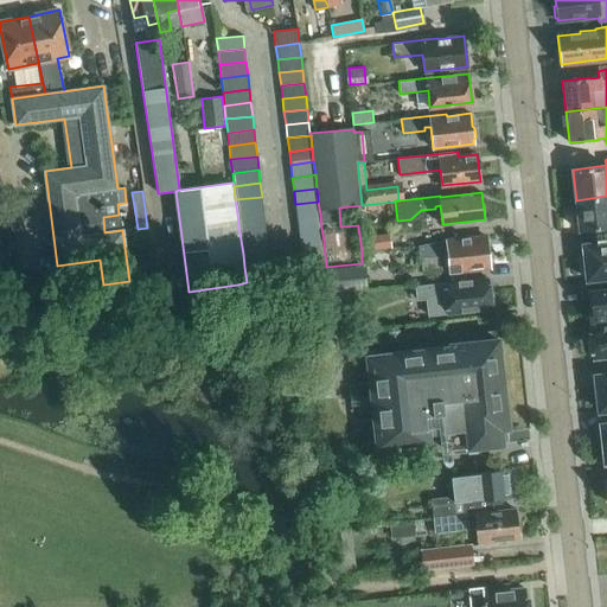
[(606,196),(576,200),(579,230),(606,227),(606,196)]
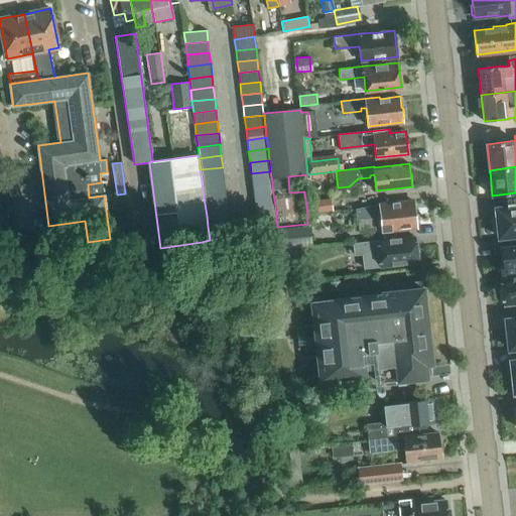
[(224,178),(223,167),(200,169),(202,181),(224,178)]
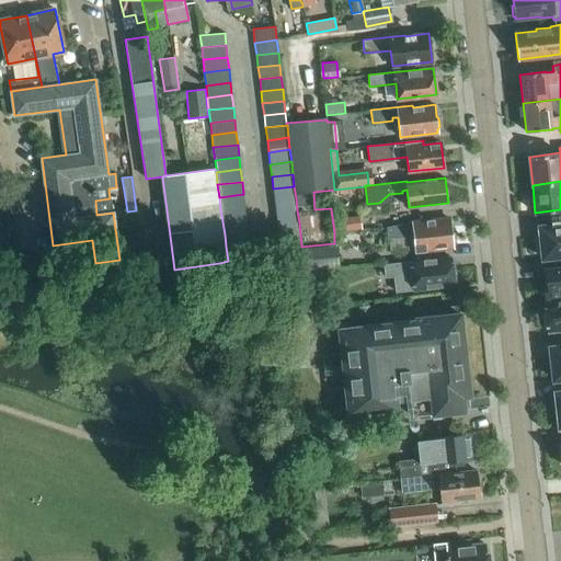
[(296,198),(294,186),(273,189),(274,201),(296,198)]
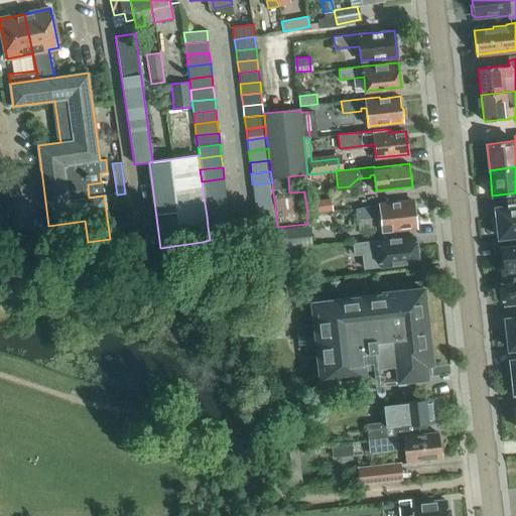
[(225,189),(224,178),(202,181),(203,192),(225,189)]
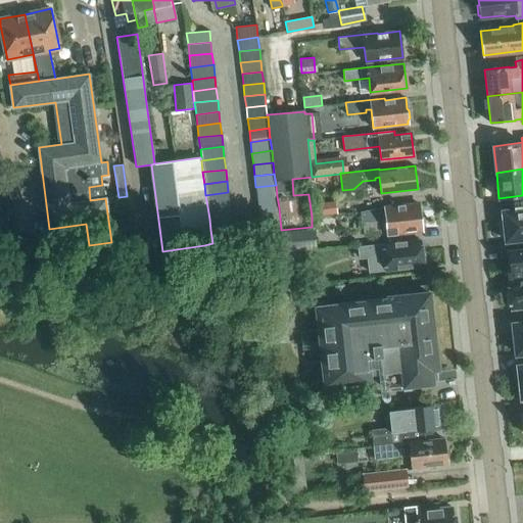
[(277,196),(276,185),(255,187),(257,198),(277,196)]
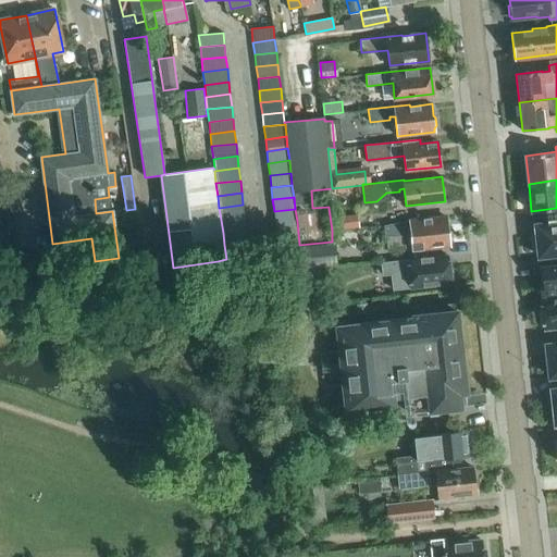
[(245,218),(243,205),(219,208),(221,220),(245,218)]
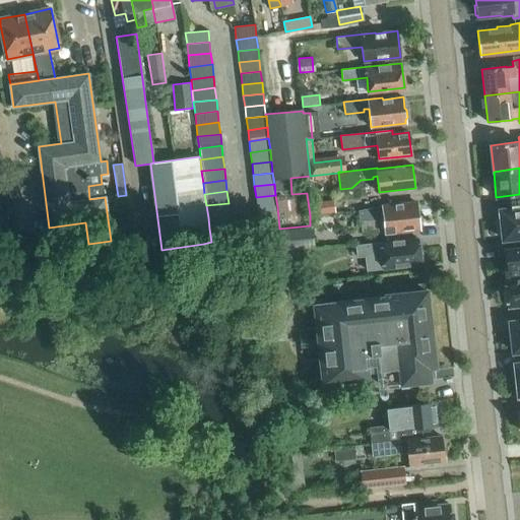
[(323,193),(307,194),(310,215),(335,212),(334,199),(324,200),(323,193)]
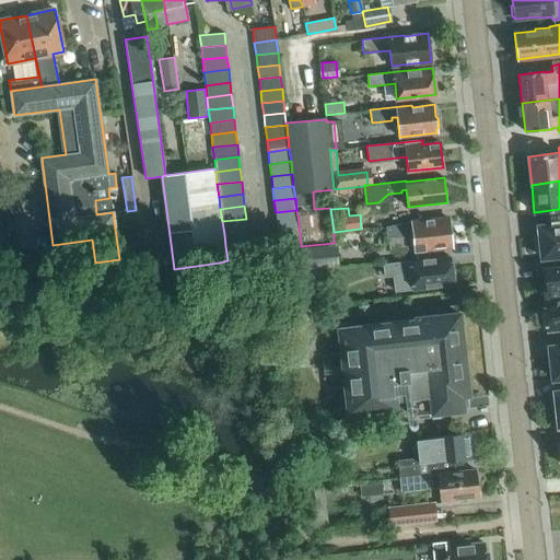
[(299,222),(296,210),(276,212),(277,224),(299,222)]
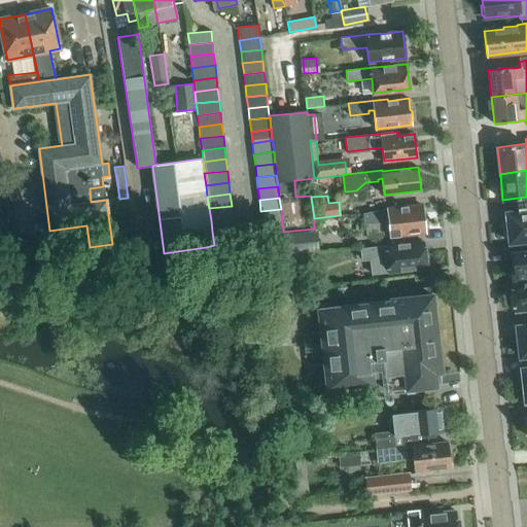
[(390,236),(425,232),(422,205),(388,209),(363,213),(364,224),(389,221),(390,236)]
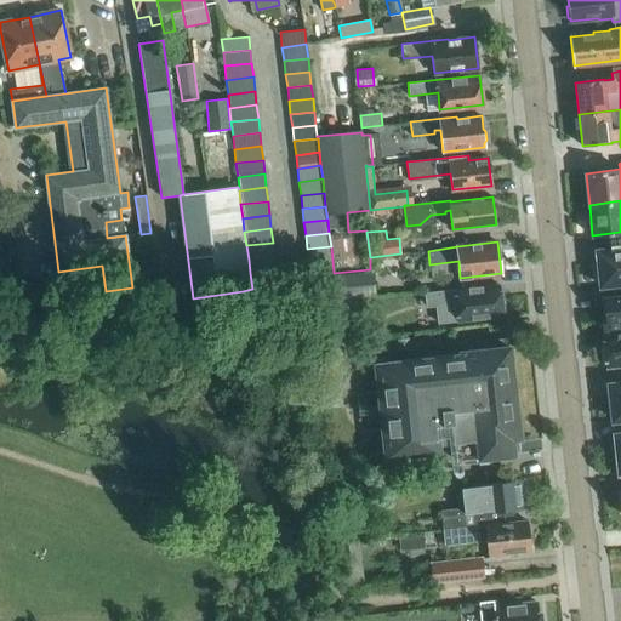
[(274,256),(273,243),(246,245),(249,260),(274,256)]
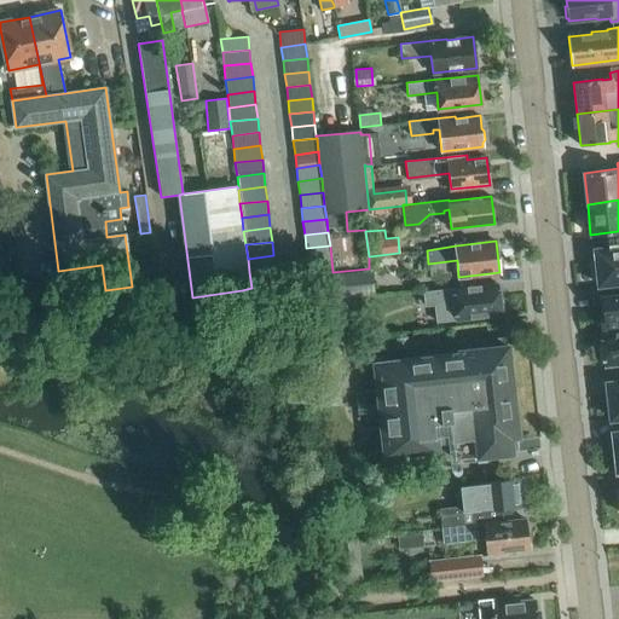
[(331,259),(330,246),(306,248),(308,261),(331,259)]
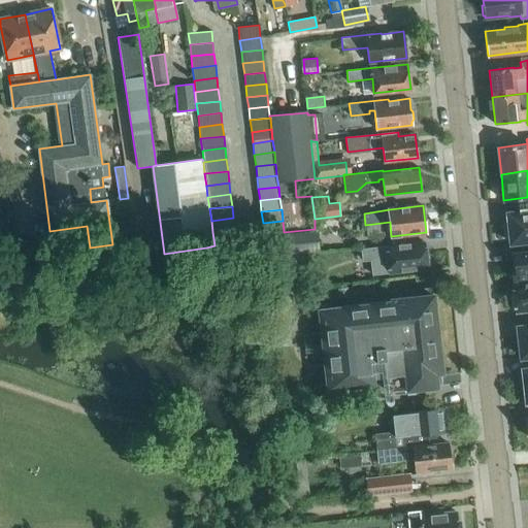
[(527,210),(507,213),(508,227),(507,229),(508,238),(510,240),(510,243),(527,240),(527,210)]
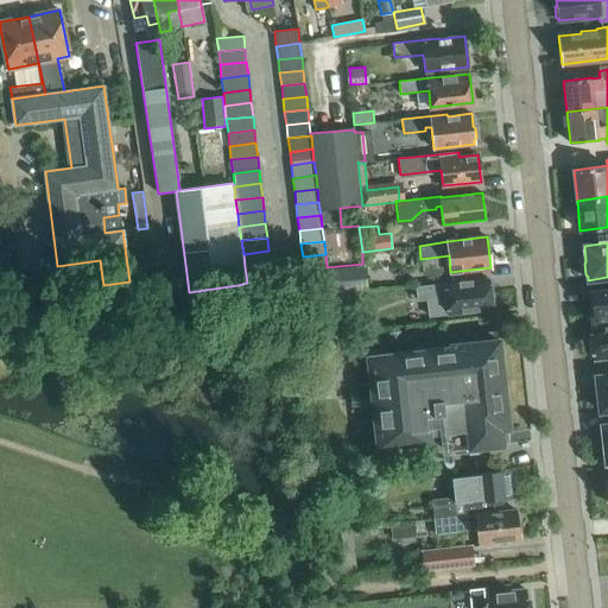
[(270,264),(268,251),(244,254),(245,267),(270,264)]
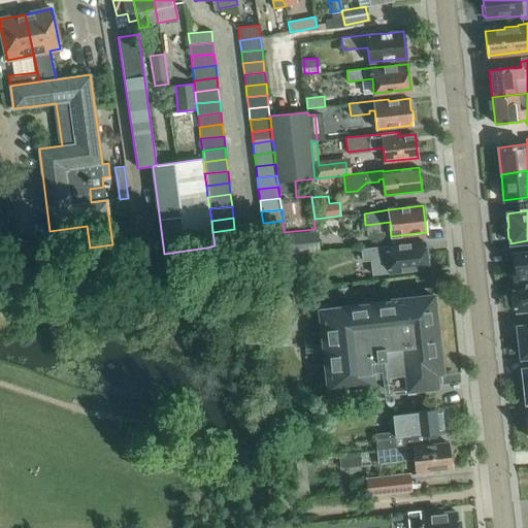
[(284,232),(283,221),(263,223),(264,234),(277,233),(284,232)]
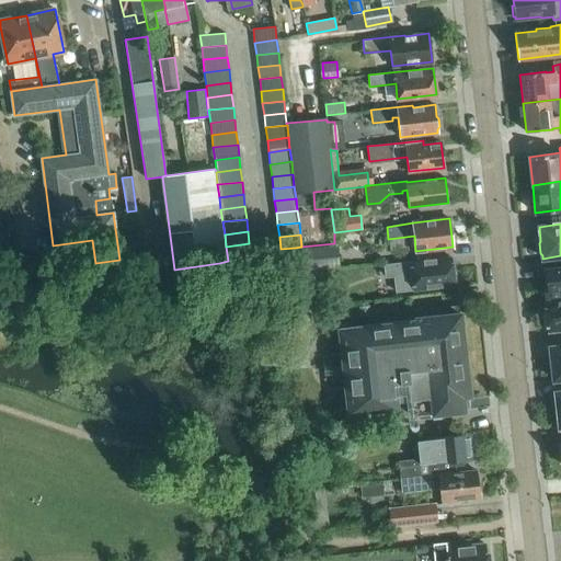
[(251,255),(249,243),(226,247),(228,261),(228,259),(245,256),(251,255)]
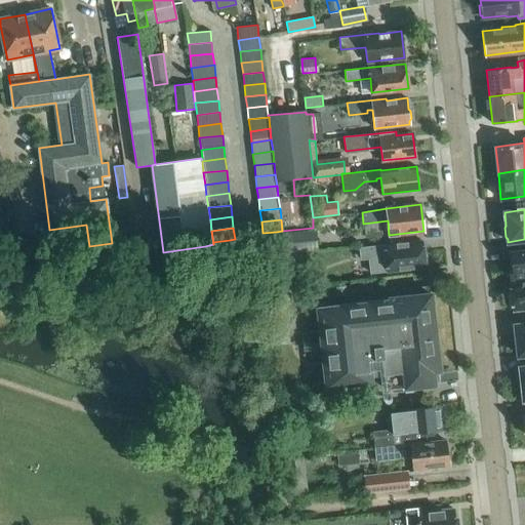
[(313,229),(313,228),(282,231),(276,232),(278,254),(319,250),(317,229),(313,229)]
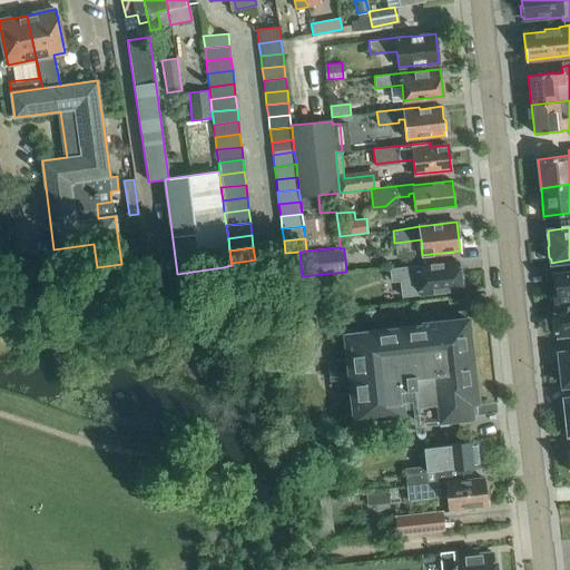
[(464,288),(463,276),(461,276),(459,262),(451,263),(451,262),(418,265),(394,267),(395,278),(400,277),(402,296),(462,291),(462,288),(464,288)]
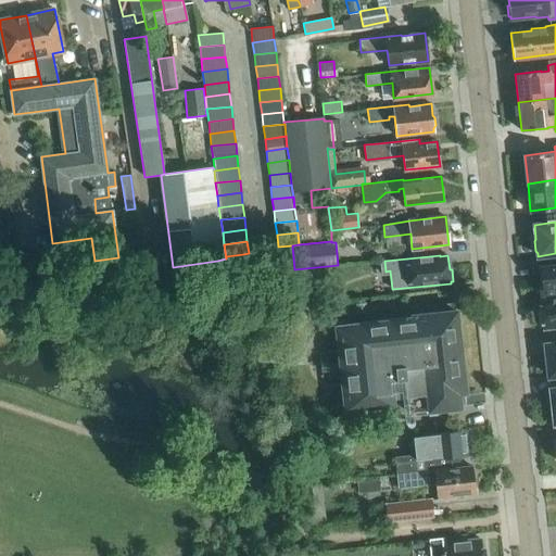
[(555,265),(540,267),(542,281),(539,282),(540,297),(555,294),(555,265)]
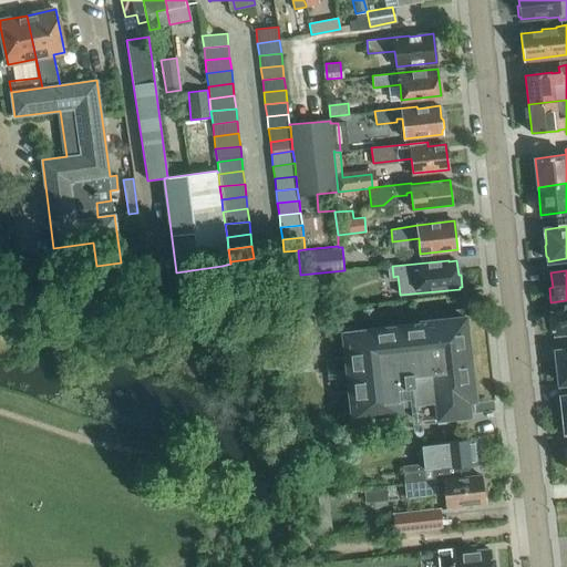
[(329,299),(326,274),(292,277),(296,302),(329,299)]
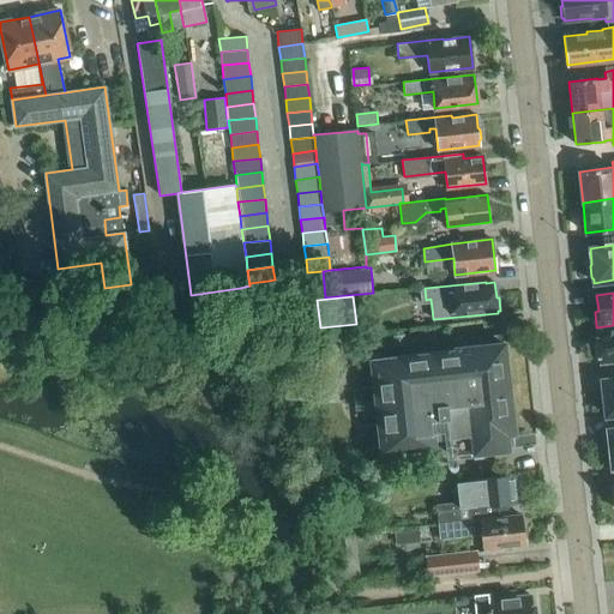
[(613,330),(597,332),(600,361),(613,360),(613,330)]
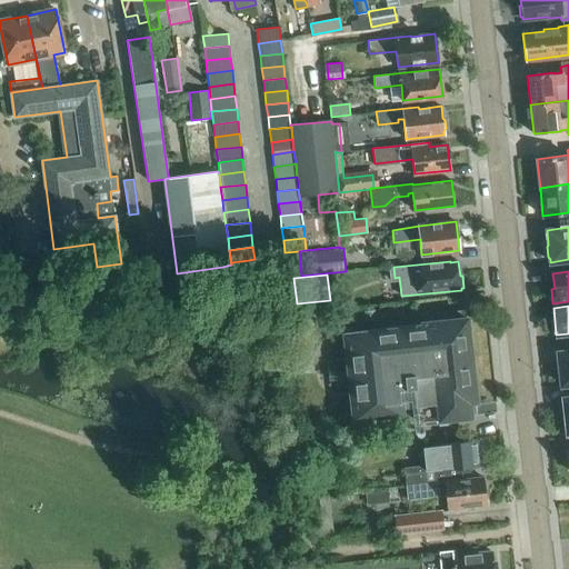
[(469,401),(476,401),(467,318),(466,319),(465,310),(438,313),(439,321),(345,332),(345,333),(331,335),(339,406),(352,405),(353,419),(401,413),(400,406),(417,405),(418,422),(425,421),(425,425),(436,423),(436,420),(470,417),(469,401)]
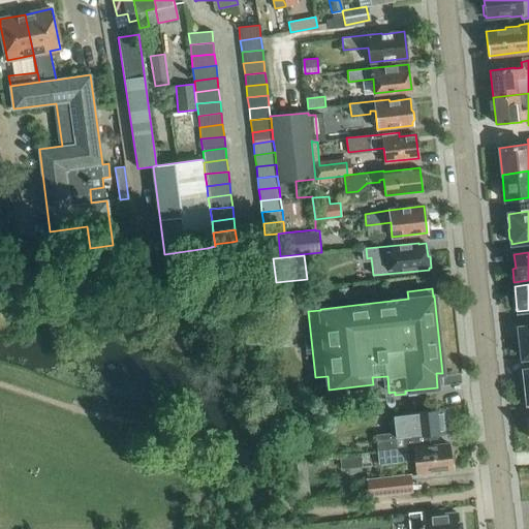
[(528,327),(519,328),(522,358),(528,356),(528,327)]
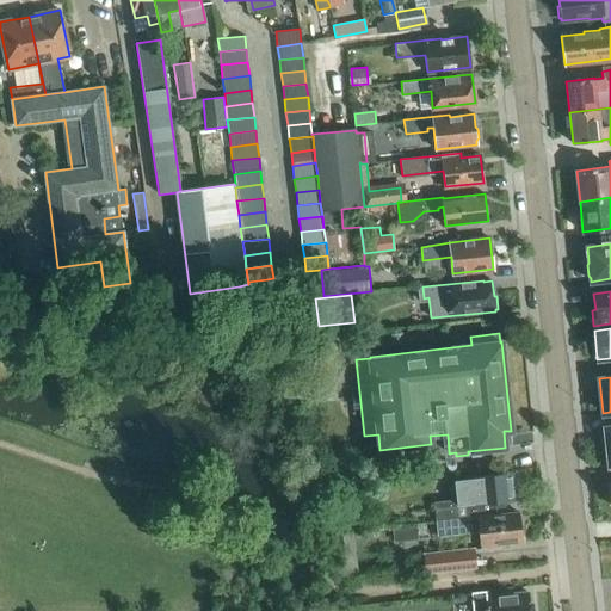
[(513,471),(473,476),(454,479),(456,500),(433,503),(436,520),(503,513),(501,503),(516,500),(514,487),(517,486),(516,474),(513,475),(513,471)]
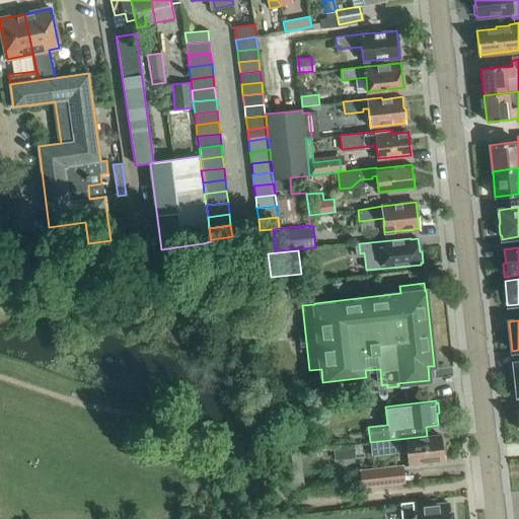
[(427,437),(427,436),(370,442),(372,455),(379,454),(406,451),(409,466),(425,465),(424,462),(437,460),(441,461),(444,460),(444,456),(443,453),(441,436),(427,437)]
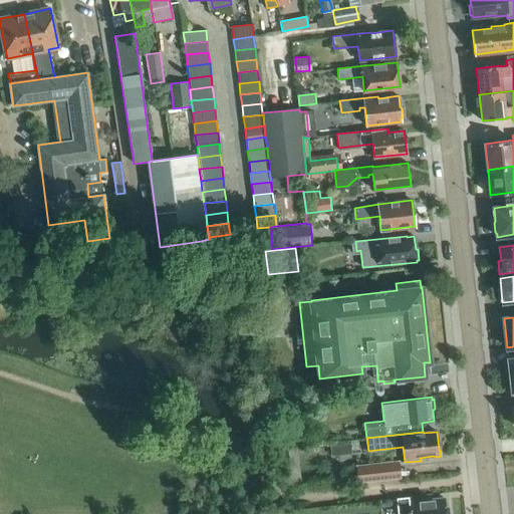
[(350,441),(329,444),(331,455),(351,453),(350,441)]
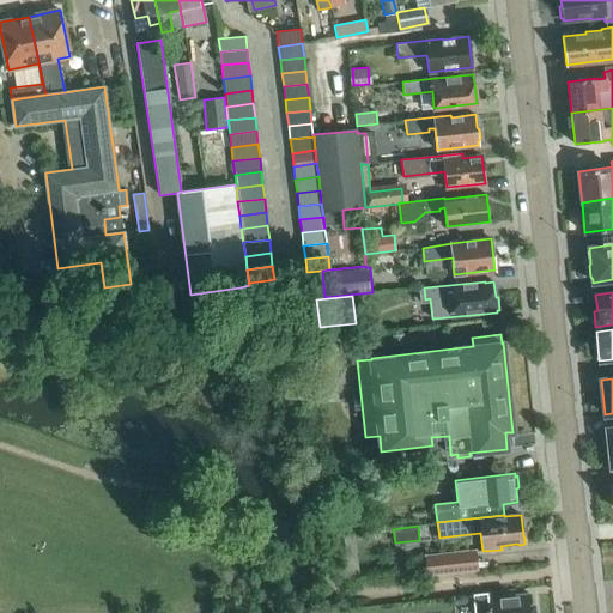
[(472,565),(471,552),(441,556),(442,569),(472,565)]
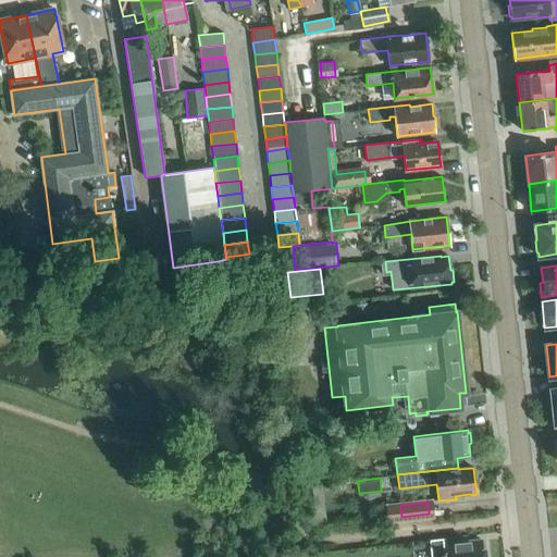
[(484,556),(482,541),(444,545),(443,539),(429,540),(431,556),(484,556)]
